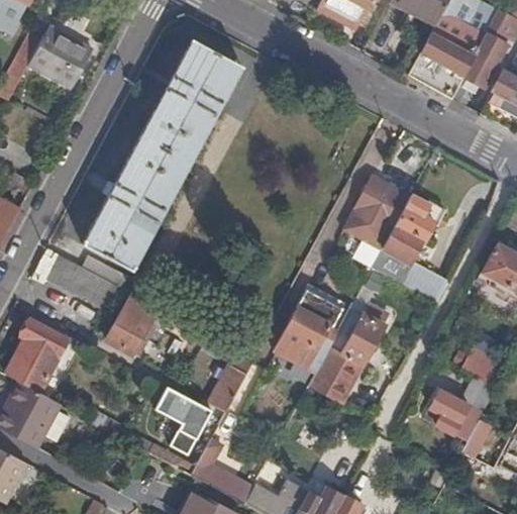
[(0,0),(0,37),(8,42),(24,13),(11,6),(0,0)]
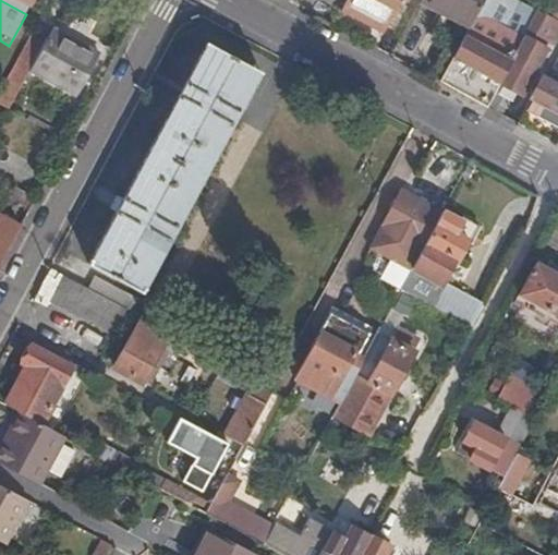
[(0,0),(12,7),(26,14),(33,0),(0,0)]
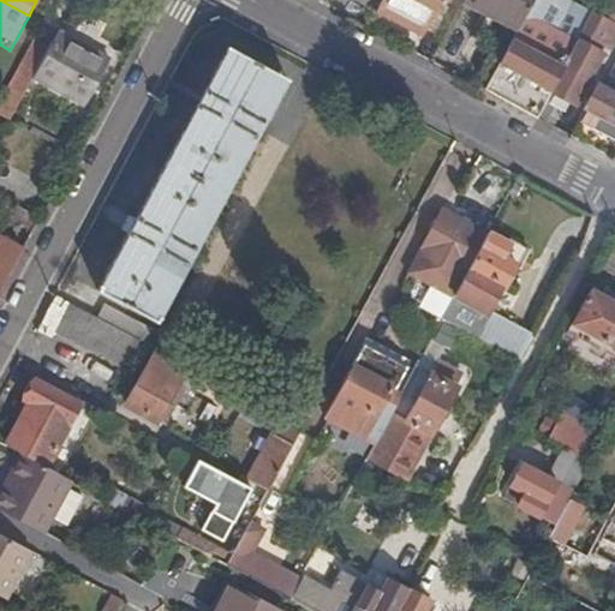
[(353,0),(376,12),(380,6),(382,0),(353,0)]
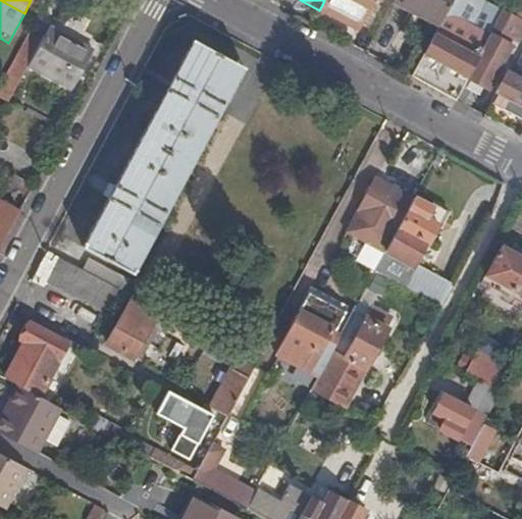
[(373,0),(324,0),(322,5),(360,24),(365,16),(373,0)]
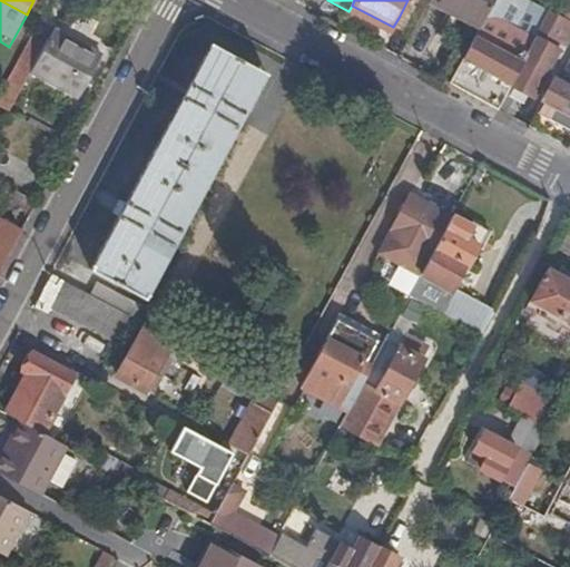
[(431,0),(429,5),(448,13),(451,6),(440,0),(431,0)]
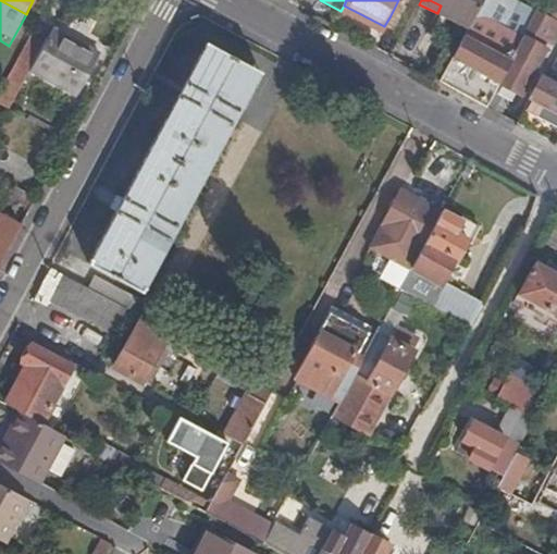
[(430,0),(441,5),(437,13),(466,28),(481,0),(430,0)]
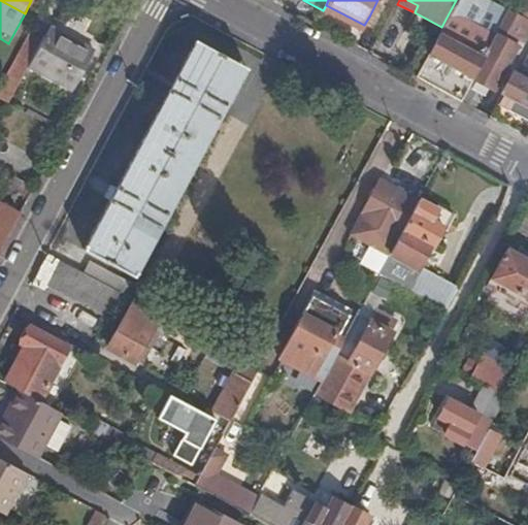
[(439,31),(416,75),(462,100),(473,79),(490,48),(497,34),(502,25),(509,8),(493,0),(456,0),(441,27),(439,31)]
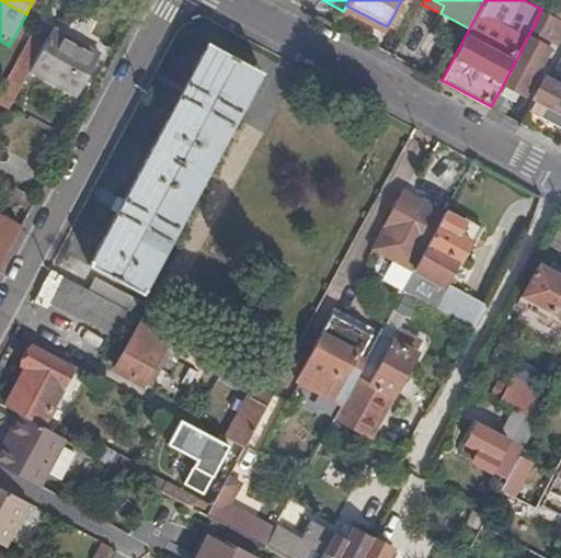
[(560,41),(560,37),(560,15),(558,14),(557,15),(541,9),(534,26),(554,38),(560,41)]
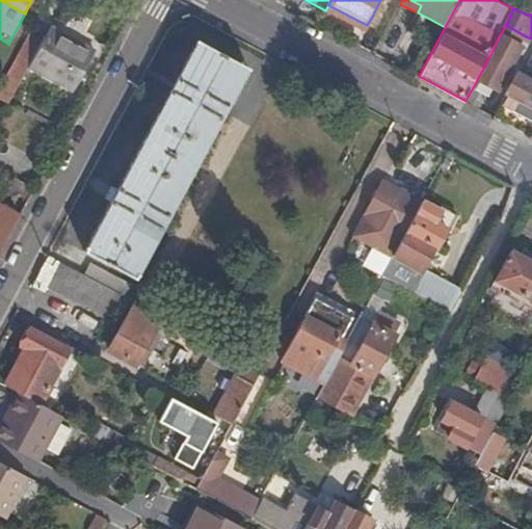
[(48,28),(92,52),(99,40),(53,17),(48,28)]
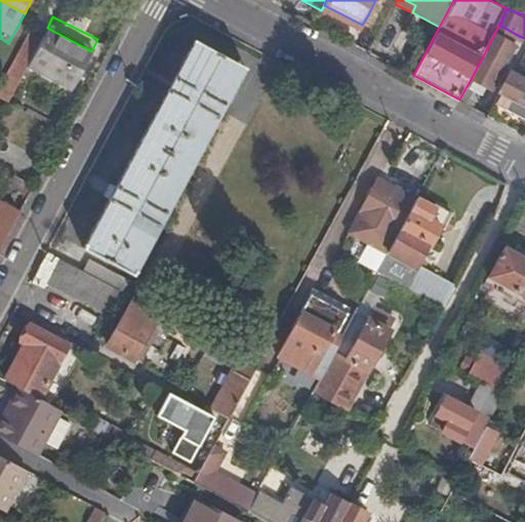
[(514,44),(519,36),(499,25),(494,34),(514,44)]
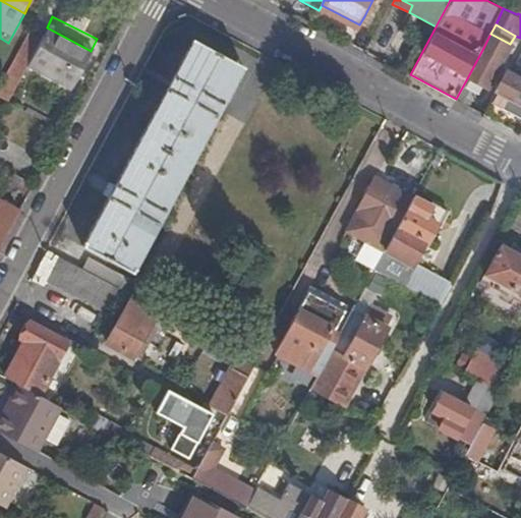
[(43,36),(31,31),(0,85),(0,99),(7,103),(27,66),(70,90),(92,51),(91,51),(47,27),(43,36)]
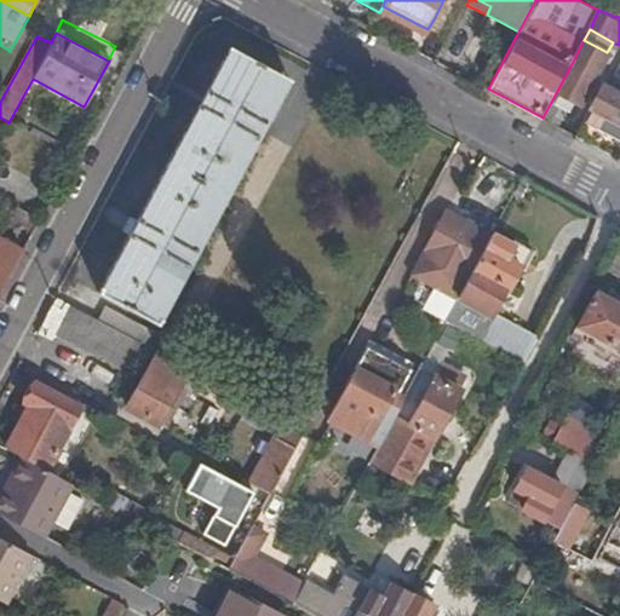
[(575,57),(556,93),(580,105),(607,52),(584,40),(575,57)]
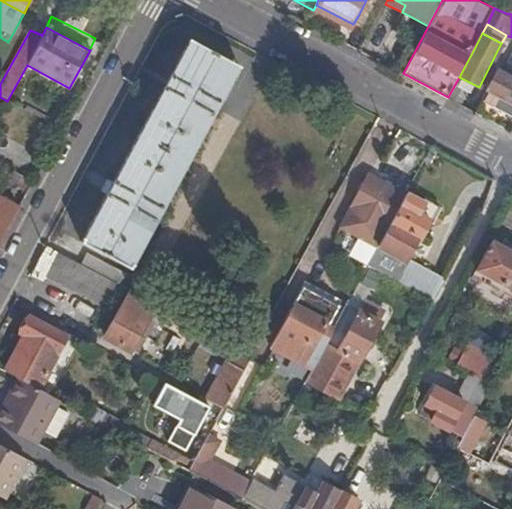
[(128,268),(237,68),(189,42),(80,242),(128,268)]
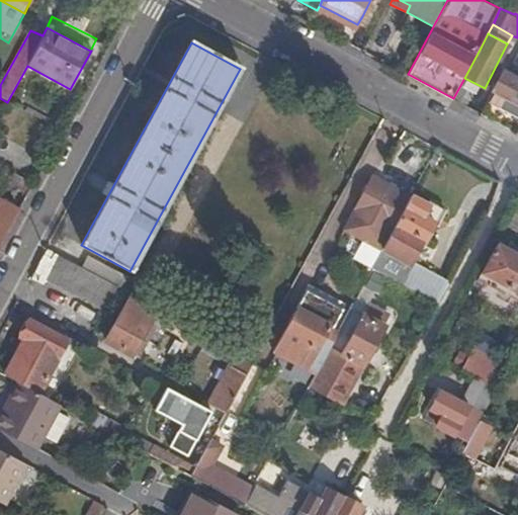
[(517,78),(506,72),(483,114),(517,133),(517,78)]
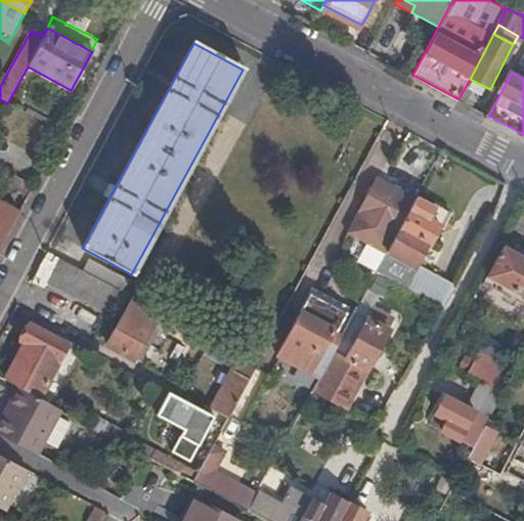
[(0,183),(29,200),(35,189),(0,169),(0,183)]
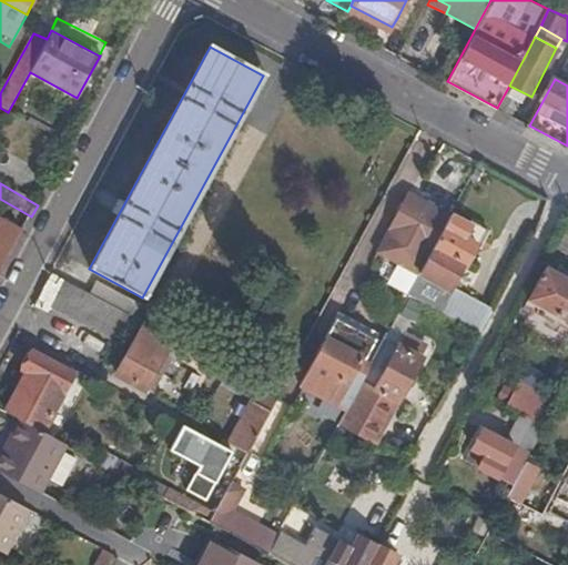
[(366,274),(409,294),(452,214),(409,192),(366,274)]
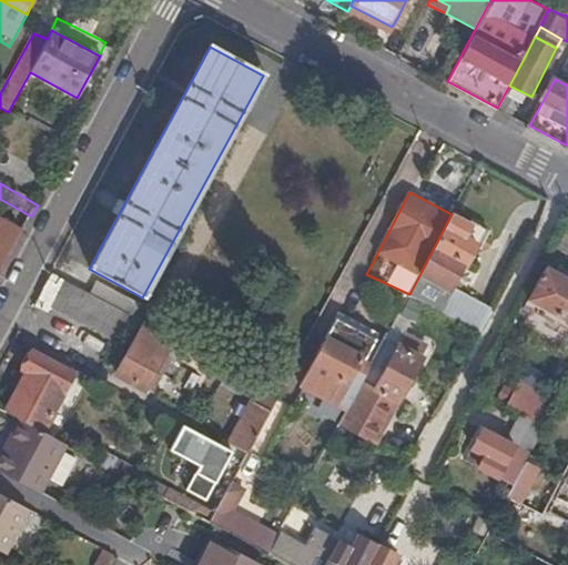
[(472,226),(452,214),(409,294),(485,336),(498,312),(459,290),(458,292),(454,291),(479,245),(484,248),(492,233),(474,223),(472,226)]
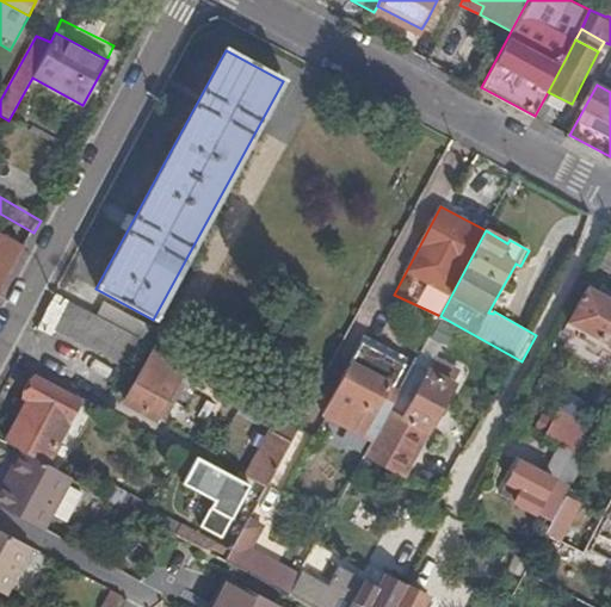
[(0,289),(2,291),(24,251),(1,240),(0,241),(0,289)]
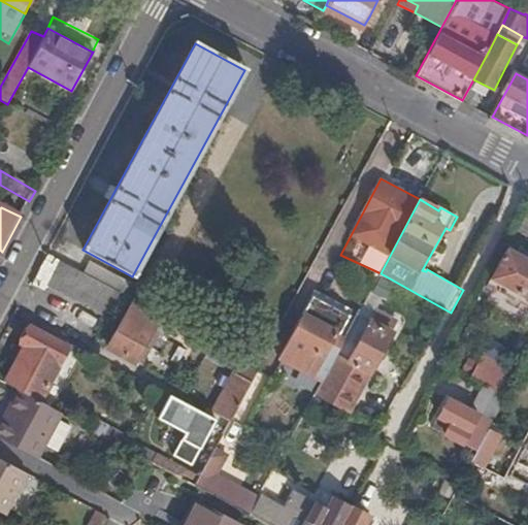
[(518,293),(527,273),(527,260),(526,259),(527,255),(527,251),(521,247),(518,254),(508,250),(493,280),(518,293)]
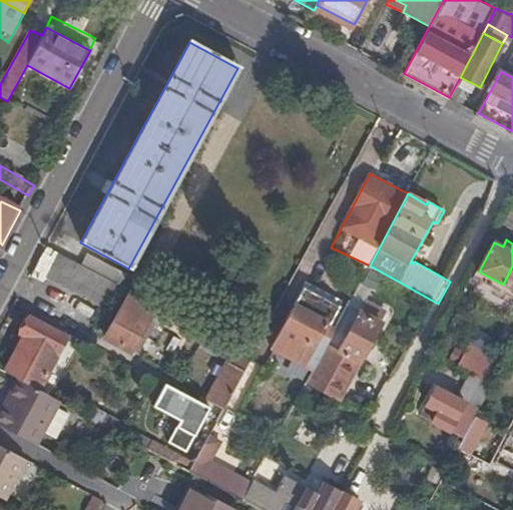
[(78,265),(56,252),(43,276),(101,309),(113,285),(104,280),(78,265)]
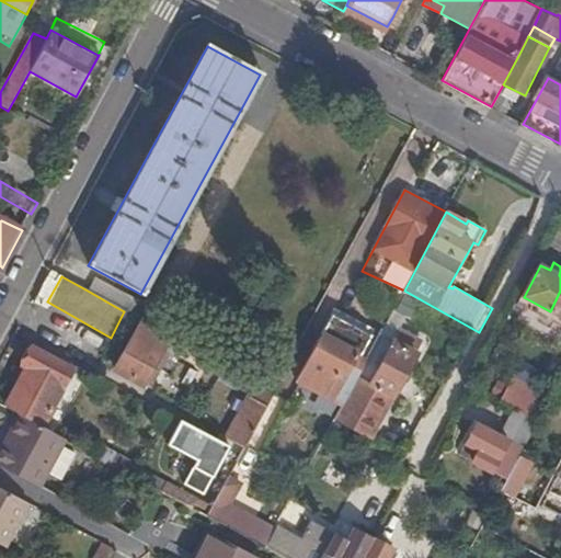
[(86,289),(114,306),(119,297),(91,281),(86,289)]
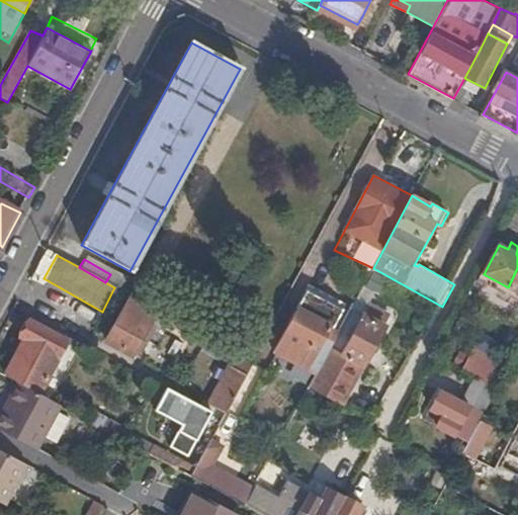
[(517,268),(508,287),(517,292),(517,268)]
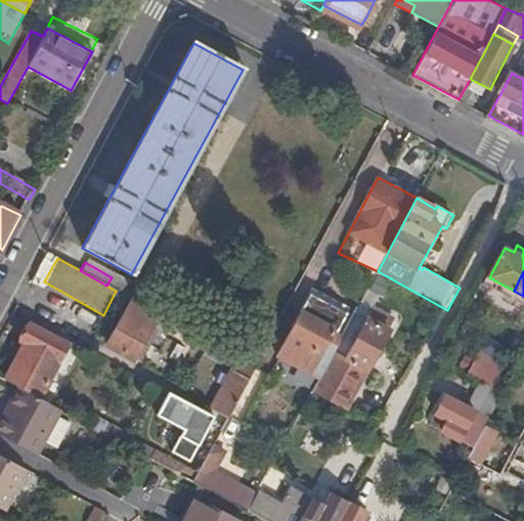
[(377,274),(369,288),(383,295),(390,281),(377,274)]
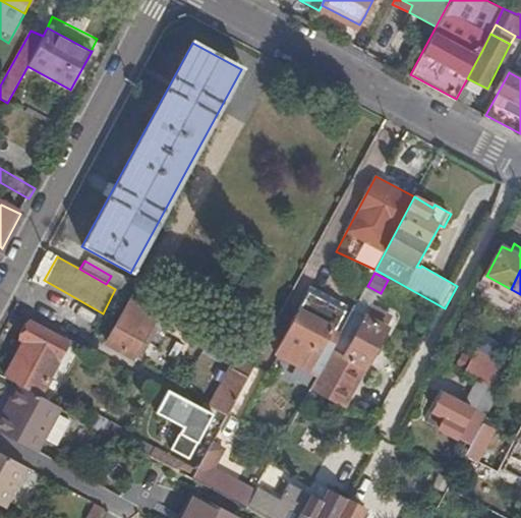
[(354,309),(387,327),(393,315),(371,304),(378,293),(366,287),(354,309)]
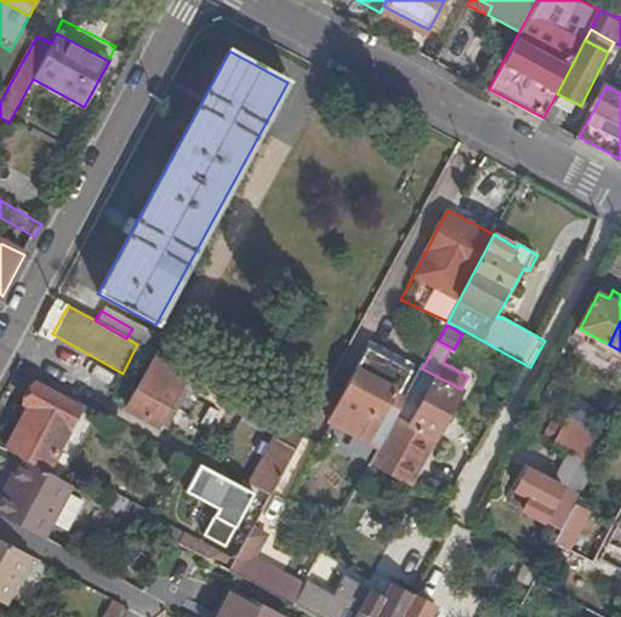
[(375,343),(370,354),(408,375),(412,365),(375,343)]
